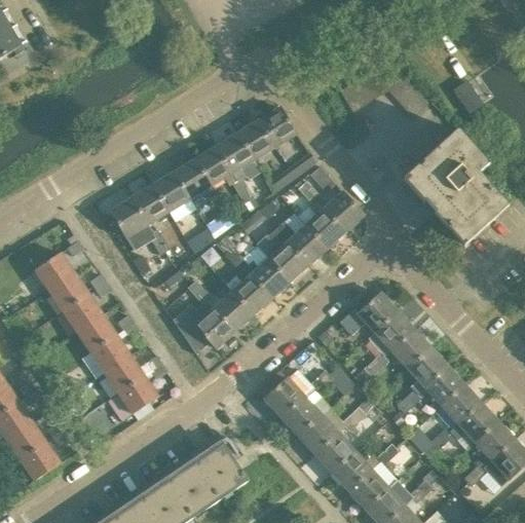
[(0,8),(0,58),(22,45),(0,8)]
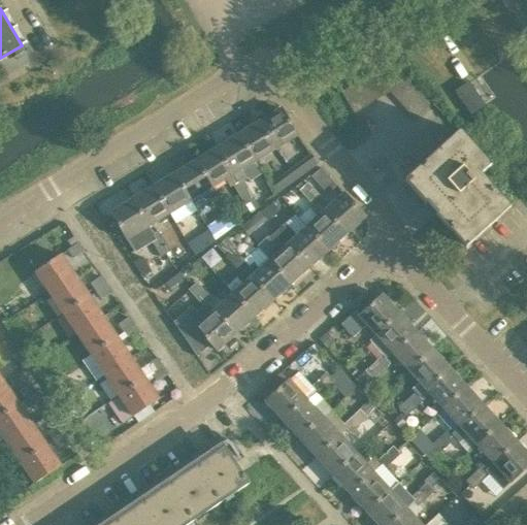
[(390,90),(408,73),(395,58),(377,68),(390,90)]
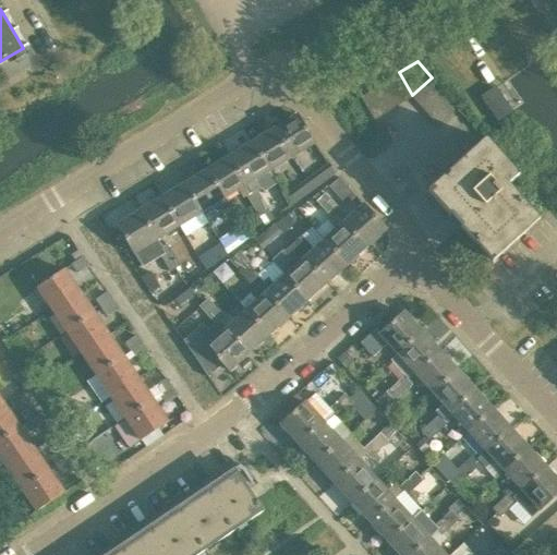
[(399,72),(386,80),(400,103),(412,95),(399,72)]
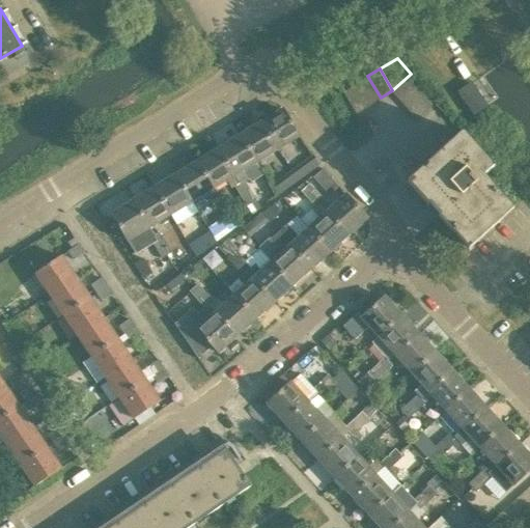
[(411,74),(392,90),(400,100),(419,83),(411,74)]
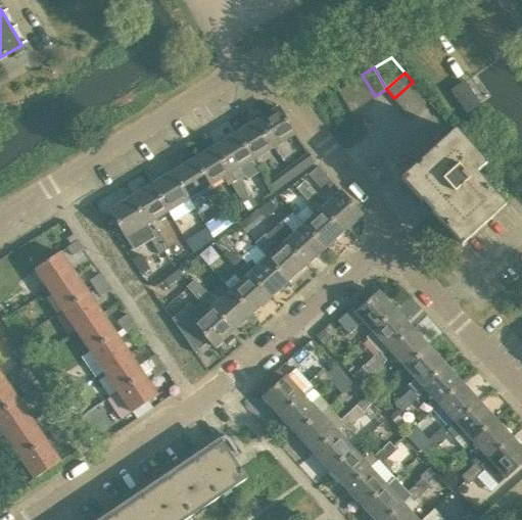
[(475,73),(453,89),(467,110),(491,94),(475,73)]
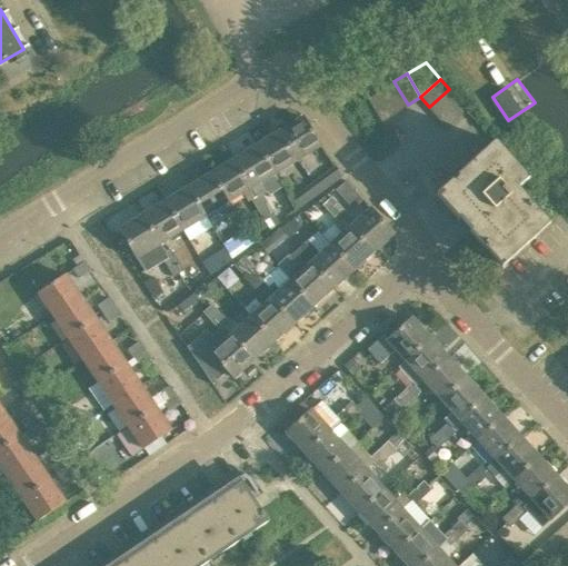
[(394,81),(381,89),(395,112),(408,105),(394,81)]
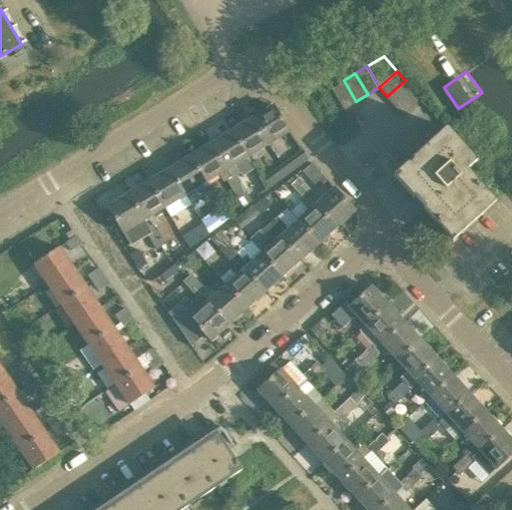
[(345,108),(345,107),(356,101),(344,80),(332,87),(345,108)]
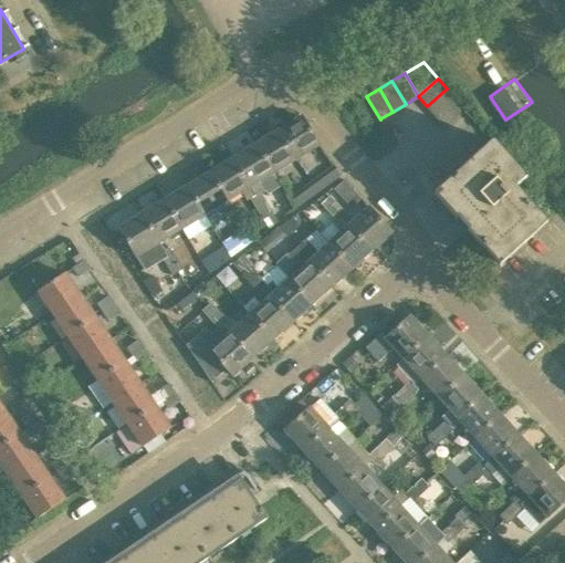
[(456,97),(447,89),(427,106),(436,116),(456,97)]
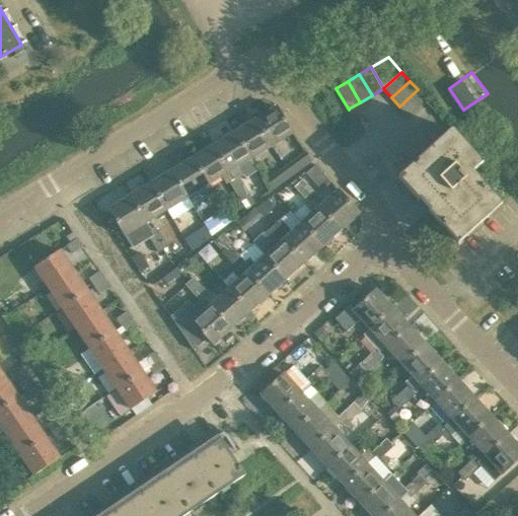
[(426,98),(418,89),(399,106),(408,115),(426,98)]
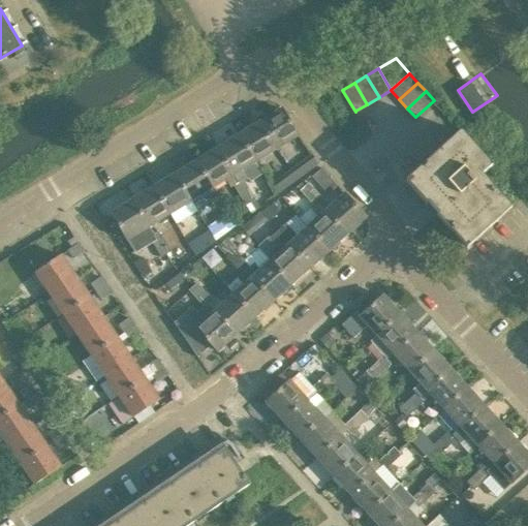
[(277,147),(299,133),(283,106),(260,120),(277,147)]
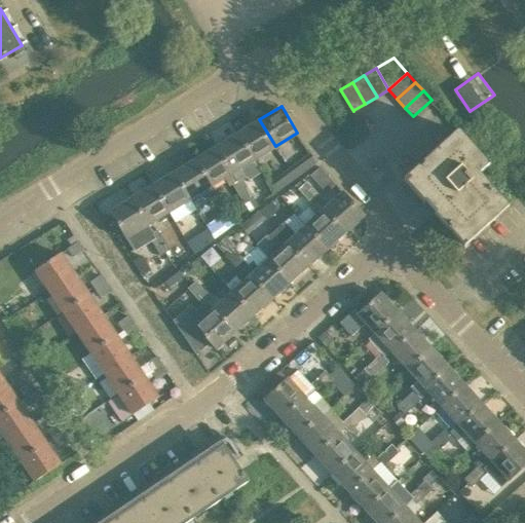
[(275,146),(259,119),(238,133),(254,158),(275,146)]
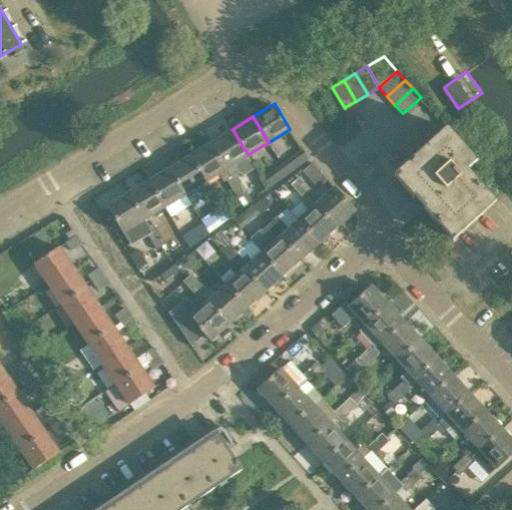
[(424,206),(453,238),(496,199),(467,168),(477,159),(447,126),(394,174),(414,196),(416,194),(426,205),(424,206)]
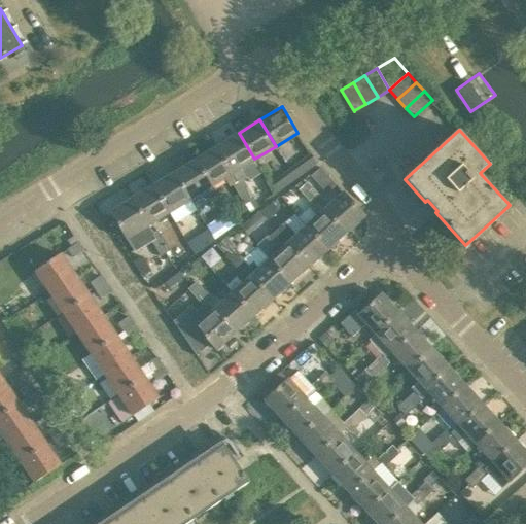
[(248,176),(243,166),(254,159),(239,133),(217,145),(233,172),(238,180),(243,177),(243,179),(248,176)]
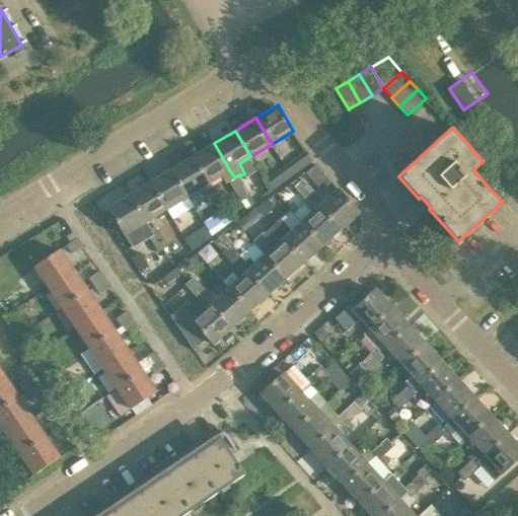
[(234,177),(229,169),(214,143),(194,156),(209,181),(222,173),(227,182),(230,179),(235,189),(244,183),(239,176),(239,174),(234,177)]
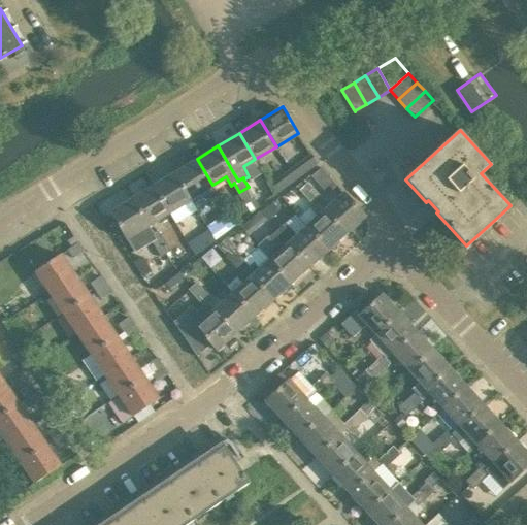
[(319,162),(311,152),(301,159),(308,169),(319,162)]
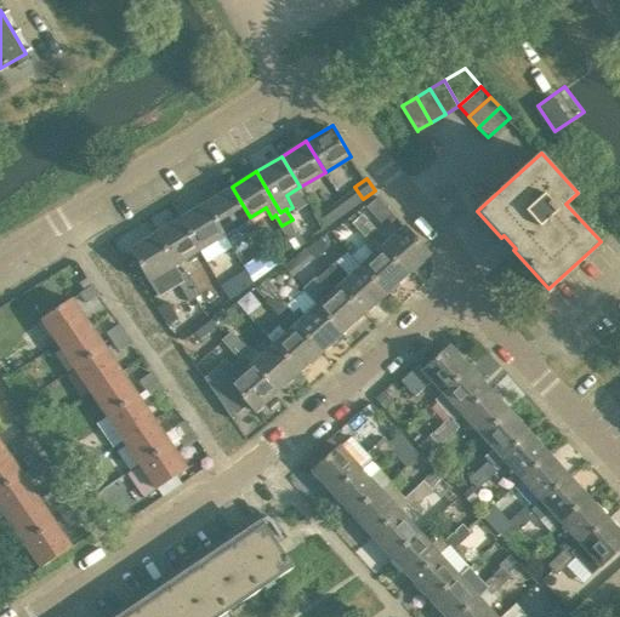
[(250,217),(232,187),(206,203),(225,233),(250,217)]
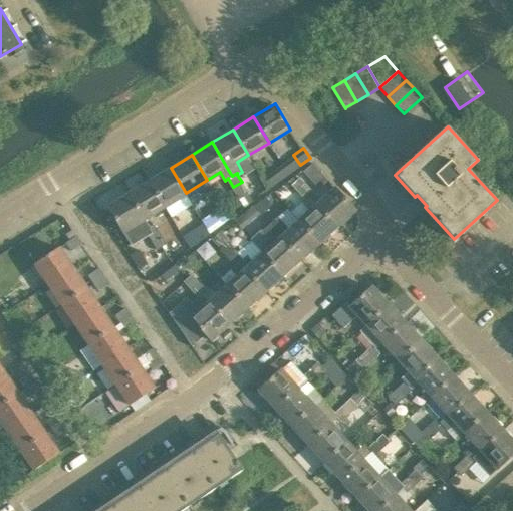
[(320,170),(312,162),(303,170),(311,178),(320,170)]
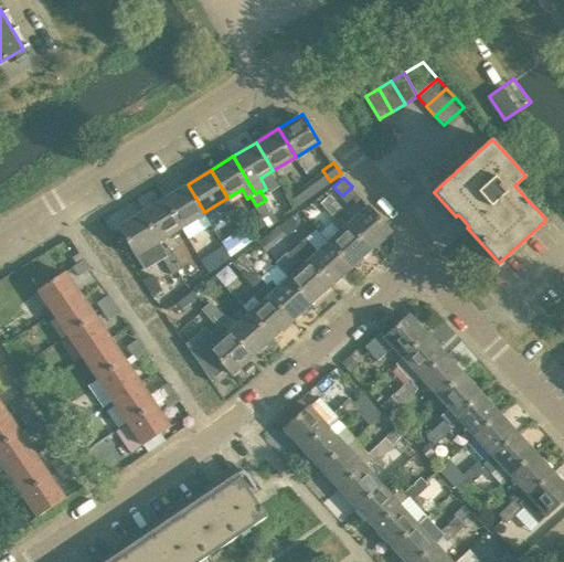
[(301,187),(309,197),(318,190),(311,179),(301,187)]
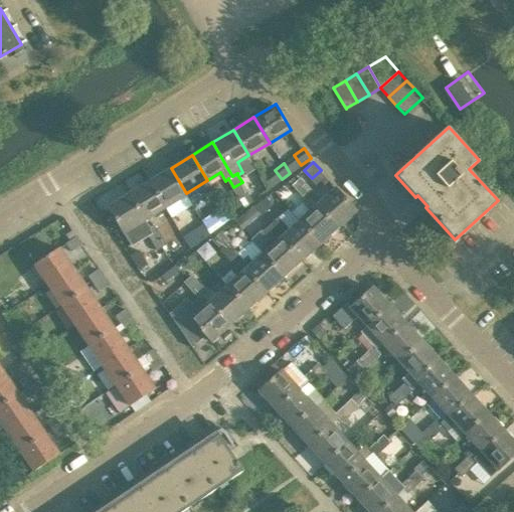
[(186,193),(171,168),(150,180),(166,205),(186,193)]
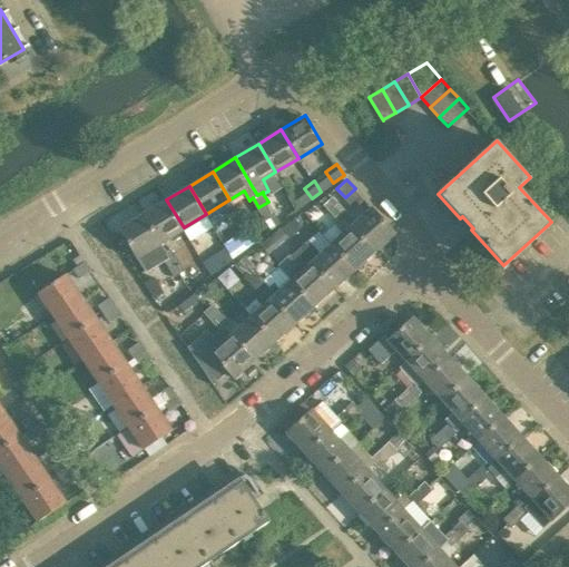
[(332,212),(341,204),(333,196),(324,203),(332,212)]
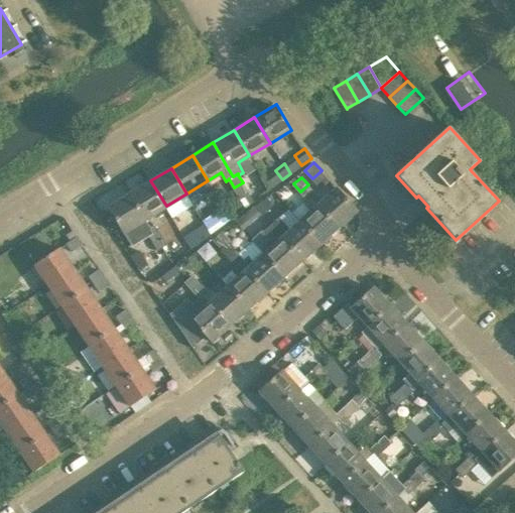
[(166,206),(150,180),(129,194),(145,219),(166,206)]
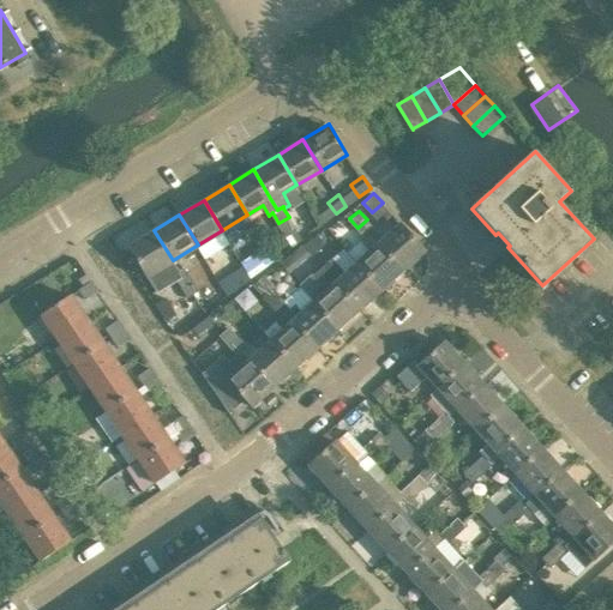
[(289,217),(278,223),(286,235),(296,229),(289,217)]
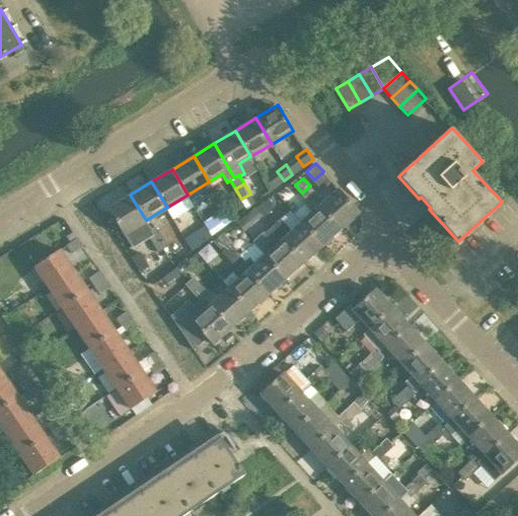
[(319,205),(320,204),(314,197),(317,194),(310,186),(302,193),(310,201),(306,205),(312,212),(302,221),(322,243),(340,228),(319,205)]
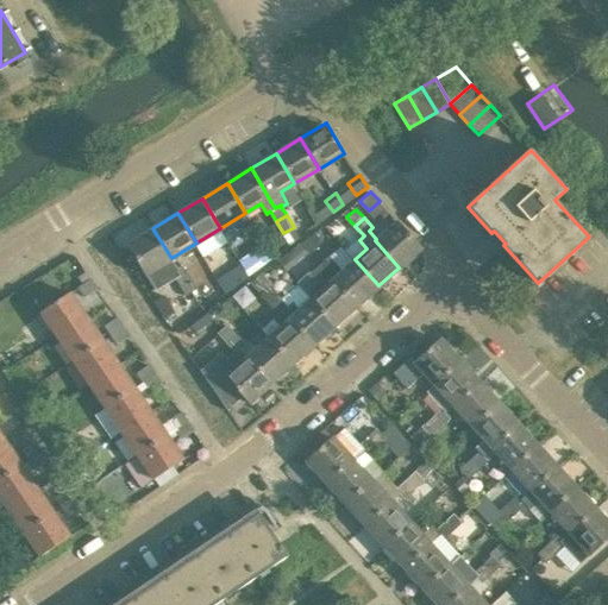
[(397,220),(376,239),(375,240),(399,268),(421,246),(397,220)]
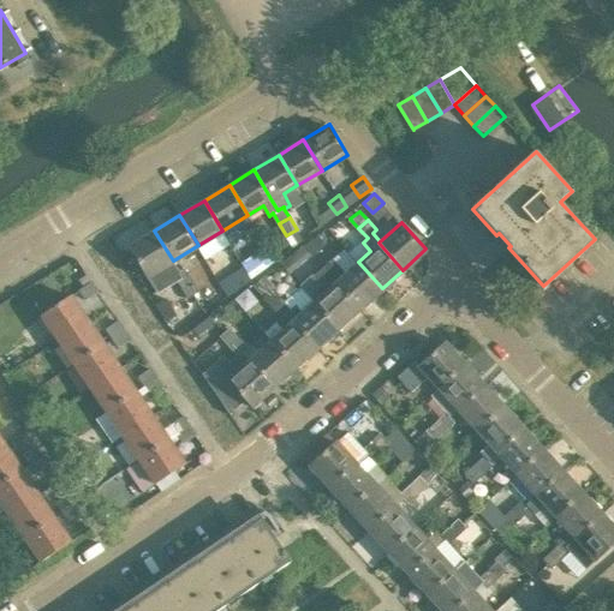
[(173,261),(154,231),(130,245),(148,276),(173,261)]
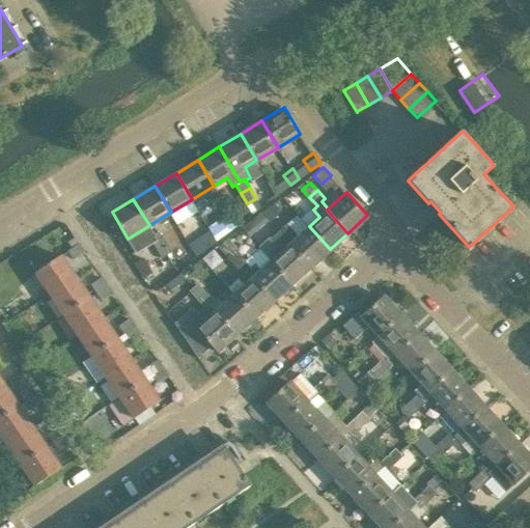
[(270,221),(279,215),(272,205),(262,212),(270,221)]
